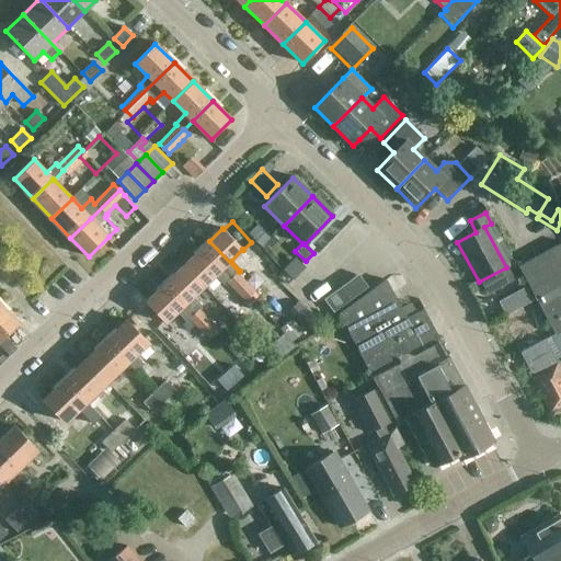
[(248,233),(259,243),(270,232),(259,221),(248,233)]
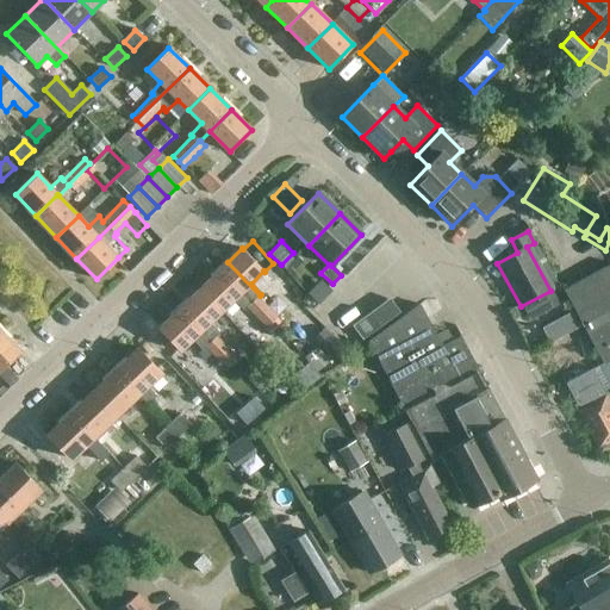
[(390,275),(406,256),(392,244),(375,263),(390,275)]
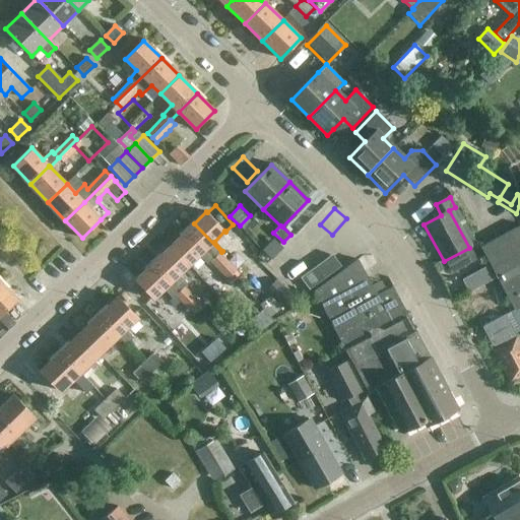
[(193,261),(199,255),(207,265),(211,262),(228,279),(238,270),(220,253),(221,252),(194,223),(175,242),(193,261)]
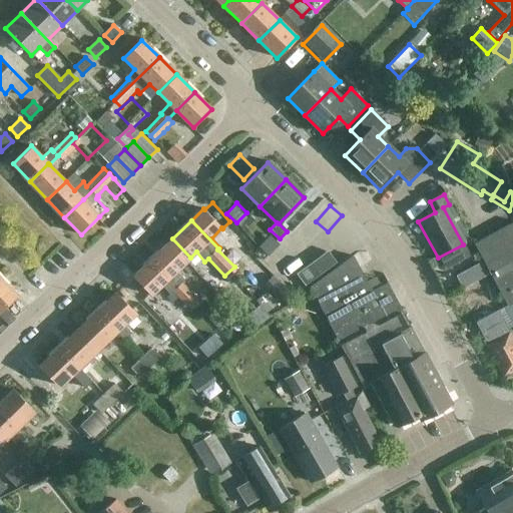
[(512,222),(474,243),(505,304),(502,306),(512,327),(512,326),(512,222)]
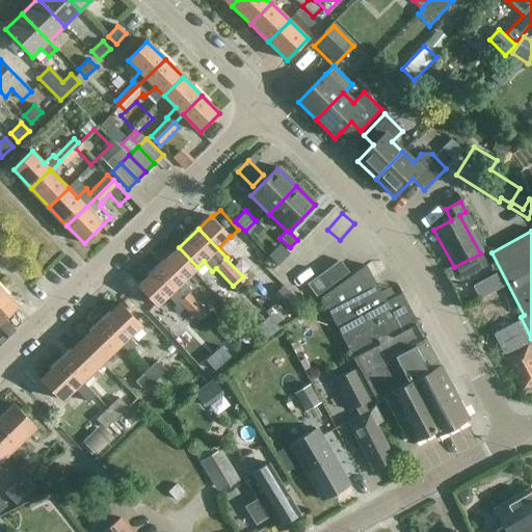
[(192,291),(183,282),(197,267),(179,247),(159,266),(204,314),(207,311),(189,293),(192,291)]
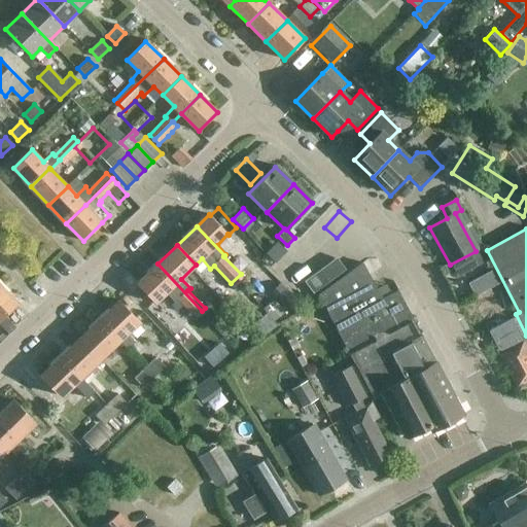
[(463,416),(420,335),(397,291),(381,300),(362,264),(361,261),(317,293),(318,295),(334,325),(356,369),(372,398),(380,394),(402,437),(408,434),(410,437),(429,427),(431,432),(463,416)]
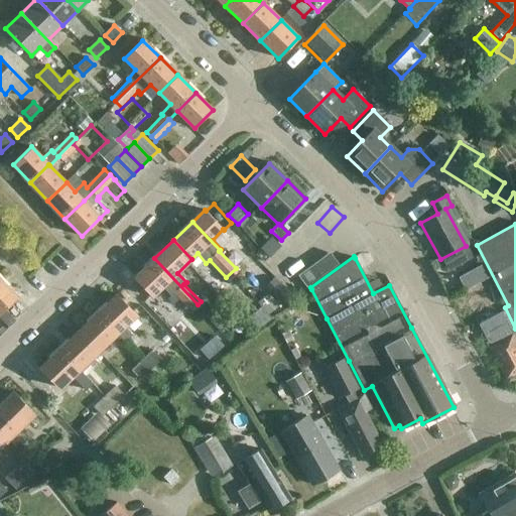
[(172,296),(174,294),(191,311),(198,304),(154,258),(134,277),(152,296),(162,286),(172,296)]
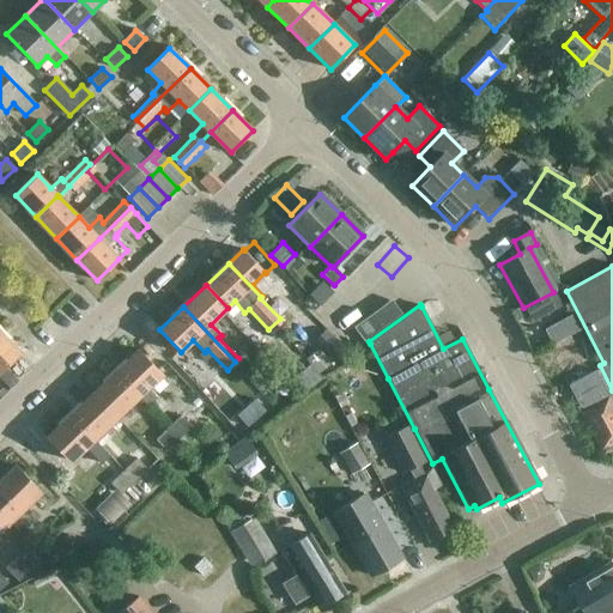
[(576,314),(546,329),(554,345),(583,328),(576,314)]
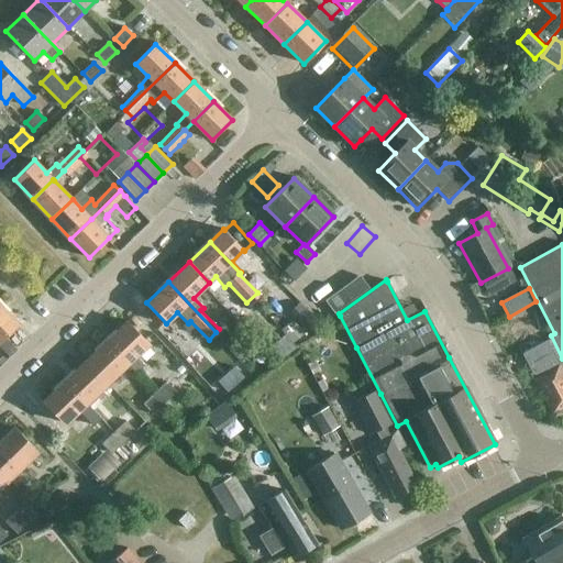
[(0,342),(19,324),(0,306),(0,342)]
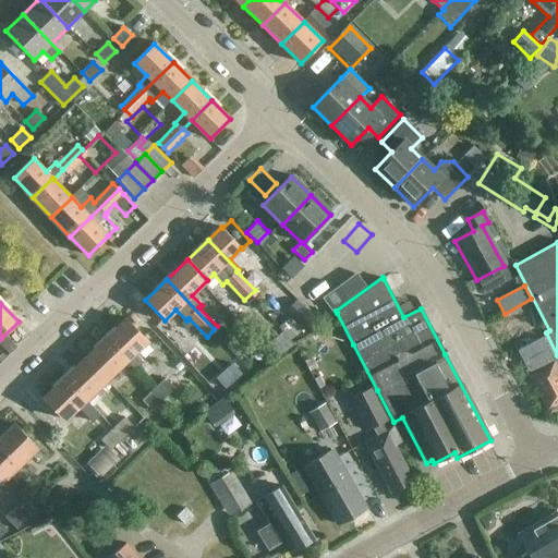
[(125,319),(106,338),(131,364),(135,368),(143,362),(134,353),(147,341),(125,319)]
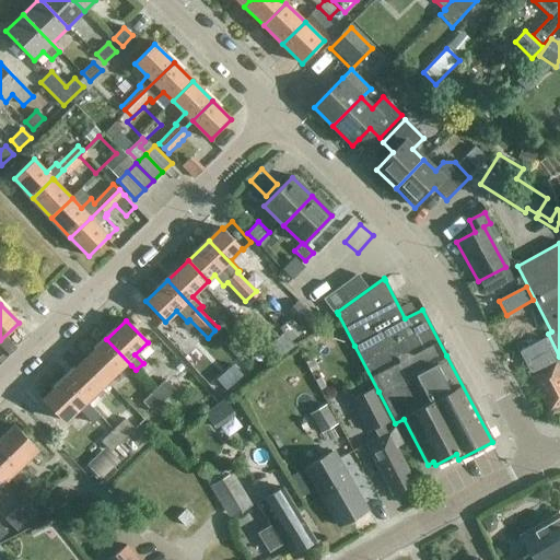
[(118,370),(123,374),(131,365),(106,339),(85,359),(106,382),(118,370)]
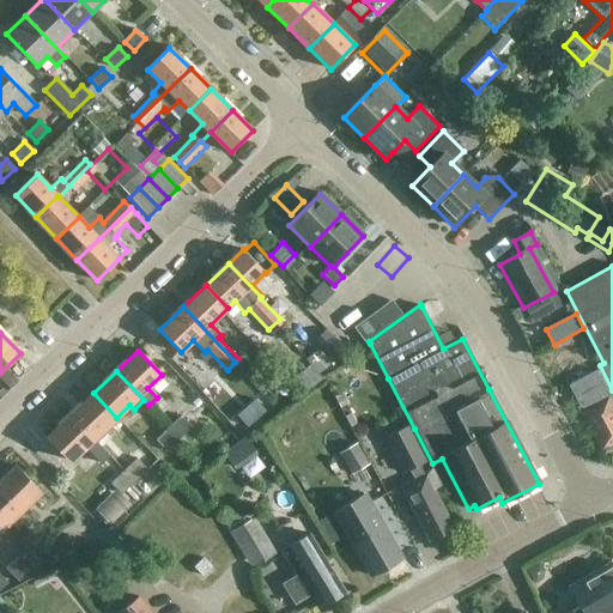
[(612,443),(612,405),(595,372),(569,387),(580,407),(577,410),(600,451),(612,443)]
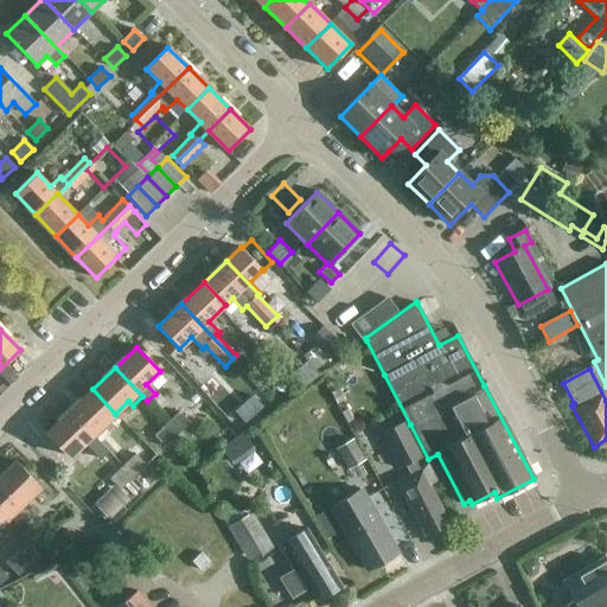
[(93,389),(69,410),(102,445),(122,425),(114,414),(115,414),(93,389)]
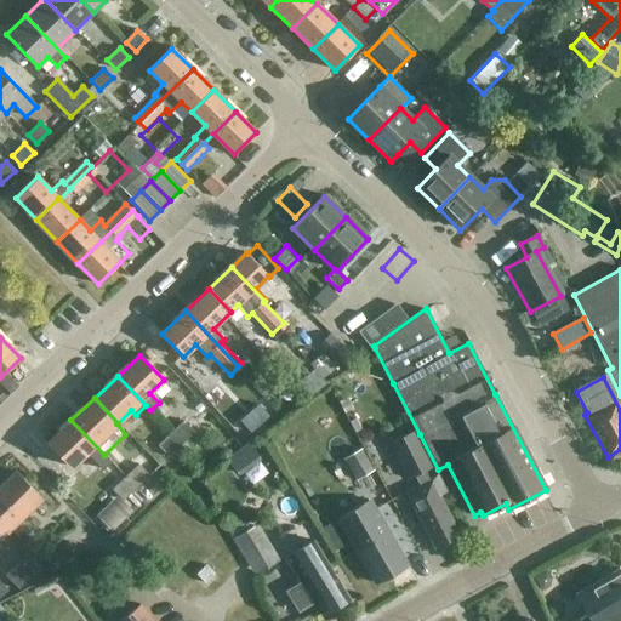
[(72,467),(87,453),(97,462),(104,455),(70,420),(47,443),(72,467)]
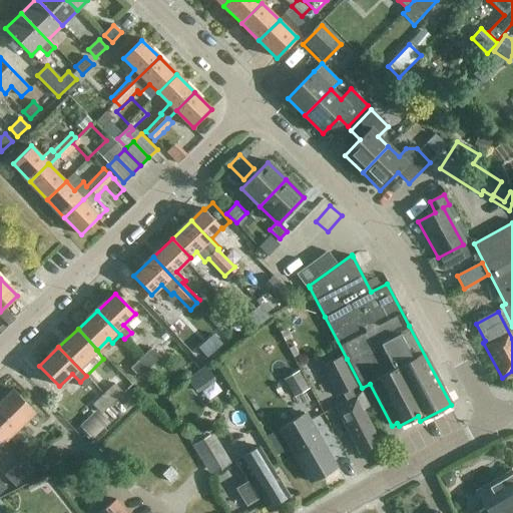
[(152,348),(141,359),(150,368),(161,358),(152,348)]
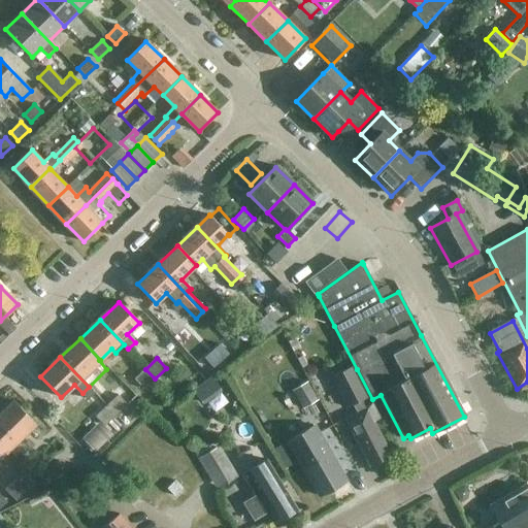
[(372,402),(365,406),(361,400),(365,398),(368,396),(354,366),(331,378),(344,408),(353,404),(355,411),(344,417),(370,466),(391,456),(373,423),(381,419),(372,402)]
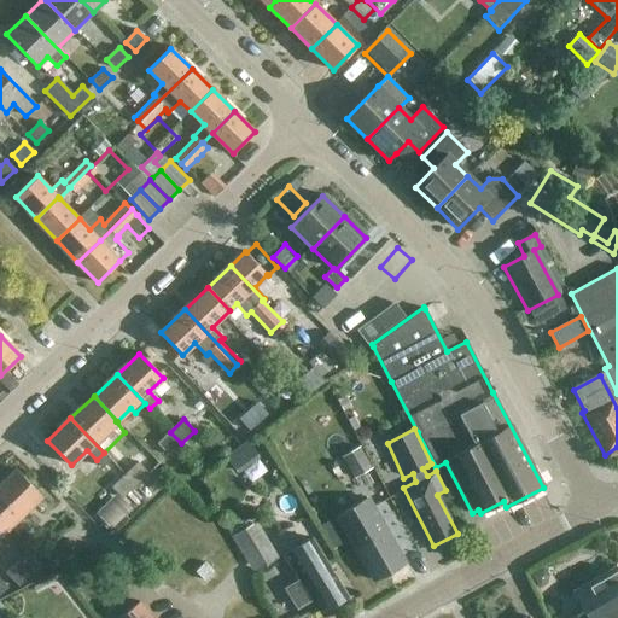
[(181,443),(170,432),(158,444),(169,455),(181,443)]
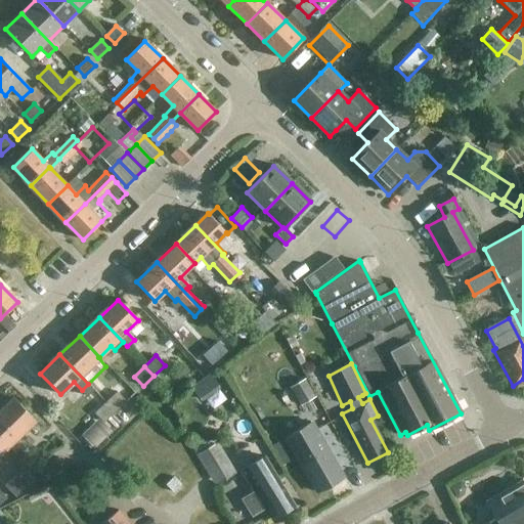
[(202,401),(220,388),(210,374),(191,387),(202,401)]
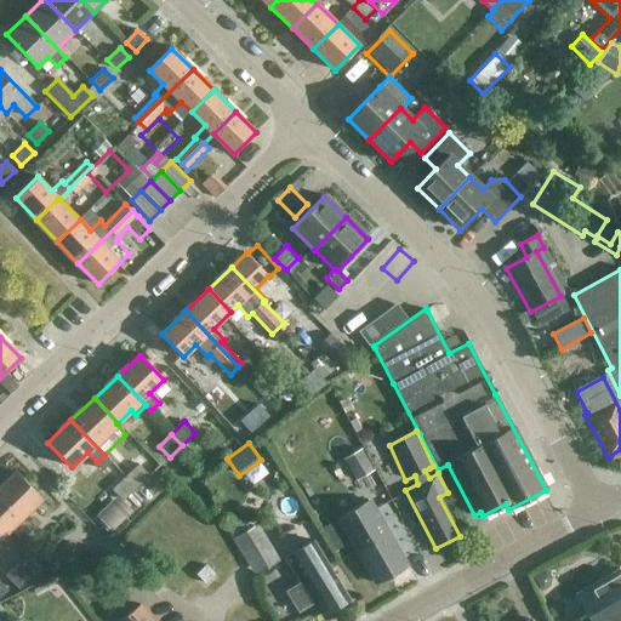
[(372,471),(362,450),(345,459),(355,479),(372,471)]
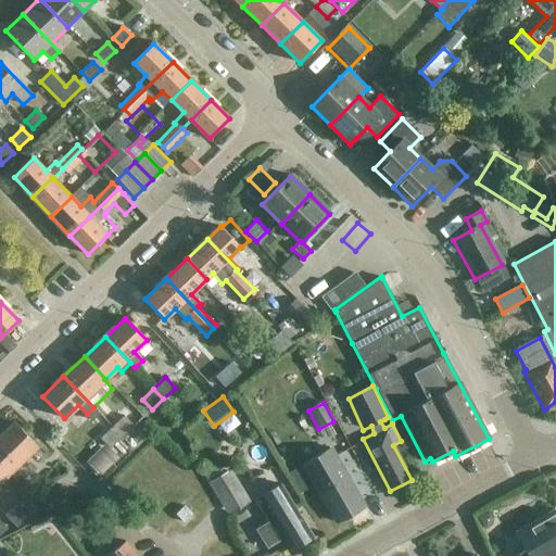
[(124,416),(113,427),(123,438),(135,426),(124,416)]
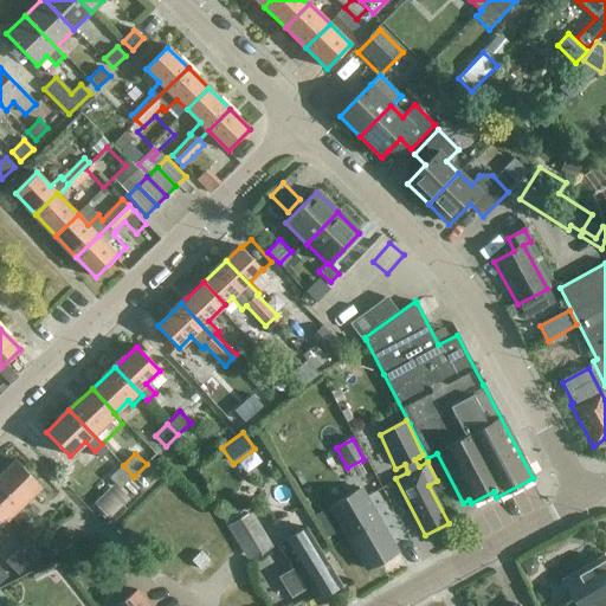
[(17,461),(0,476),(0,505),(11,517),(42,488),(17,461)]
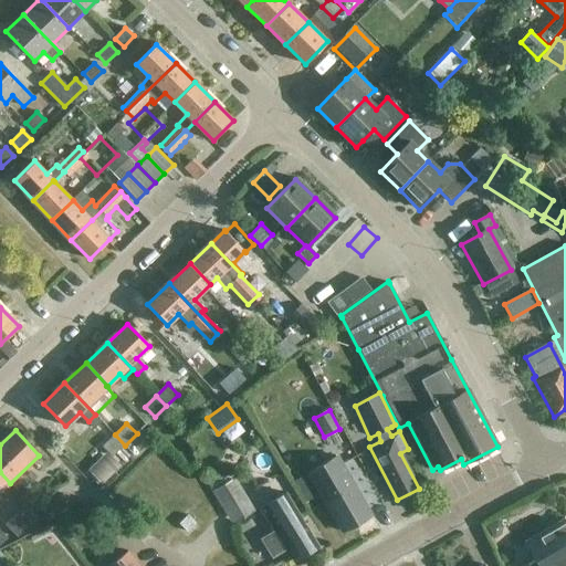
[(125,446),(115,435),(103,446),(113,457),(125,446)]
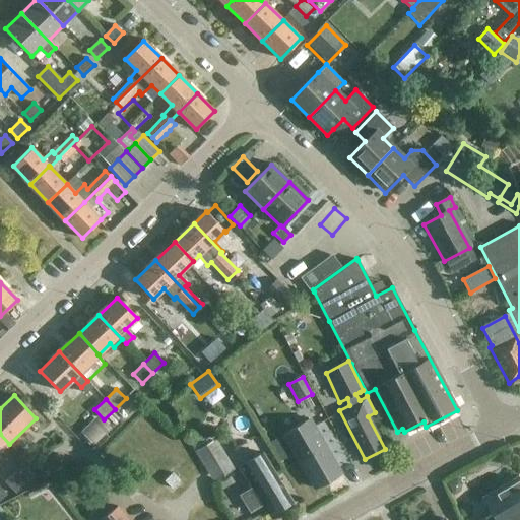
[(339,474),(315,431),(309,419),(285,435),(290,445),(315,488),(339,474)]
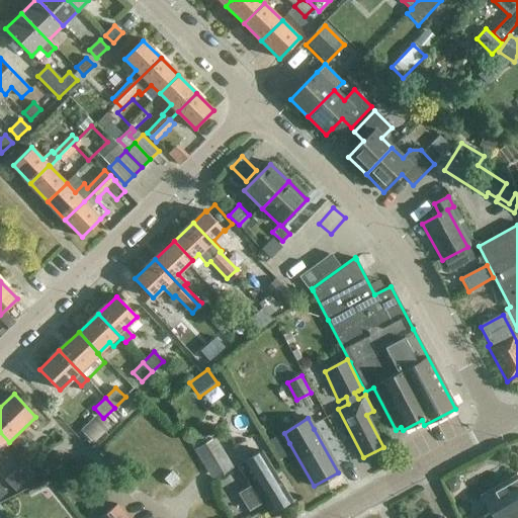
[(0,432),(0,449),(9,442),(0,432)]
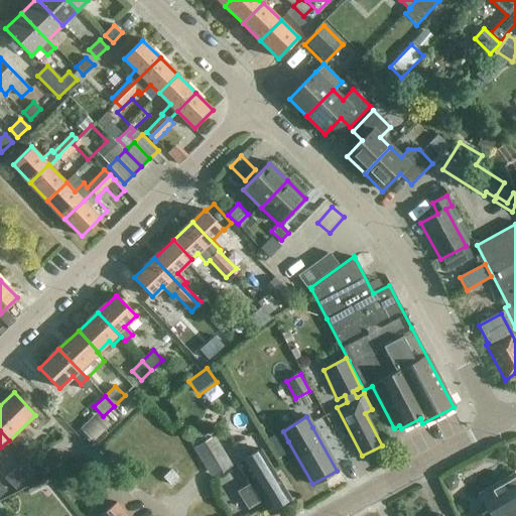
[(229,466),(218,448),(212,436),(195,447),(201,460),(212,476),(229,466)]
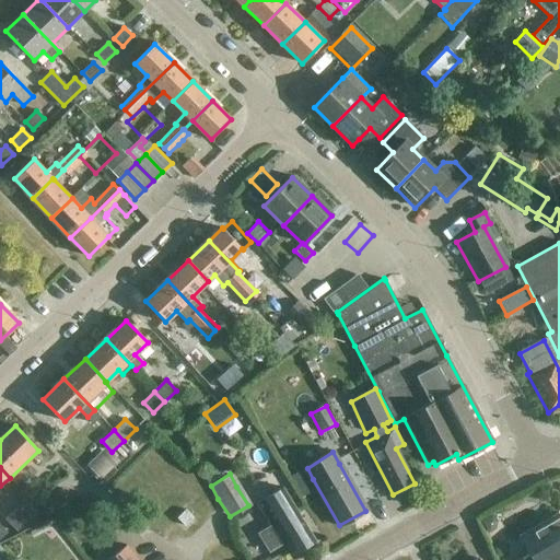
[(284,489),(318,543),(335,533),(301,479),(284,489)]
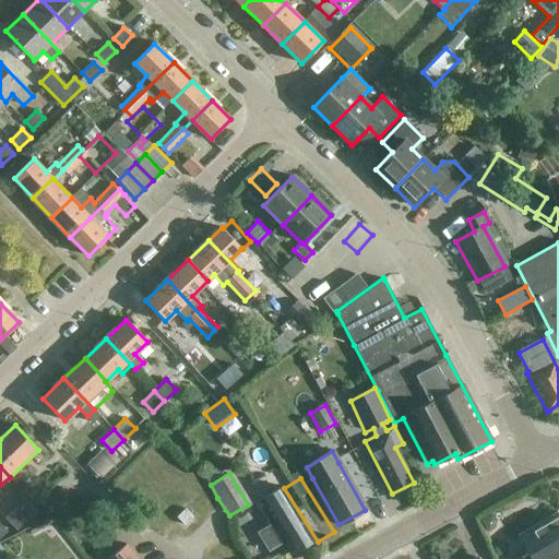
[(61,487),(40,502),(49,514),(70,499),(61,487)]
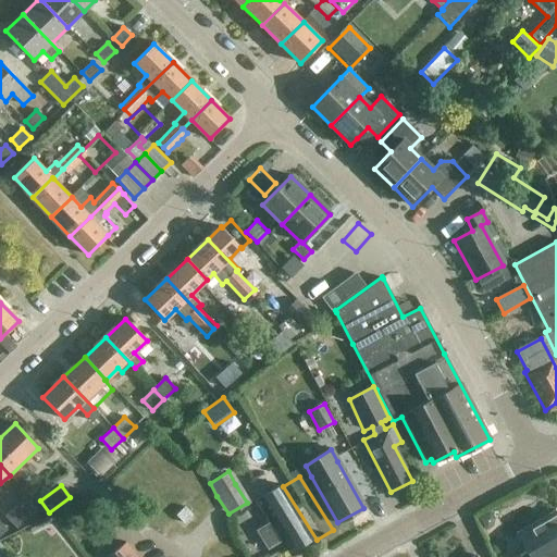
[(312,539),(287,497),(281,485),(256,500),(262,512),(279,537),(283,535),(293,551),(312,539)]
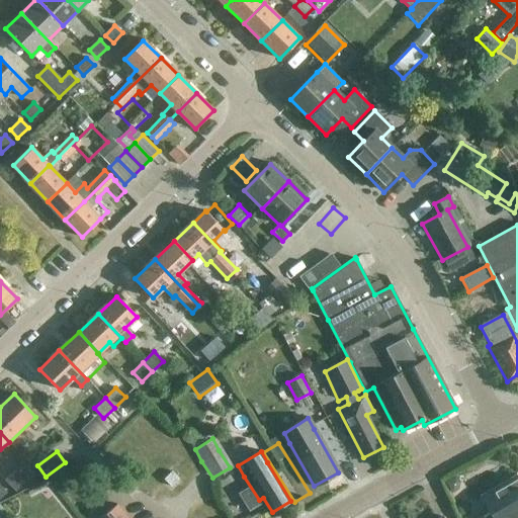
[(22,462),(4,481),(15,493),(34,473),(22,462)]
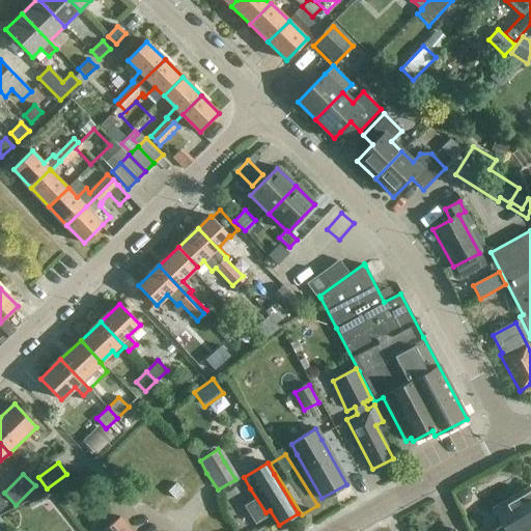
[(176,483),(168,492),(176,499),(184,492),(176,483)]
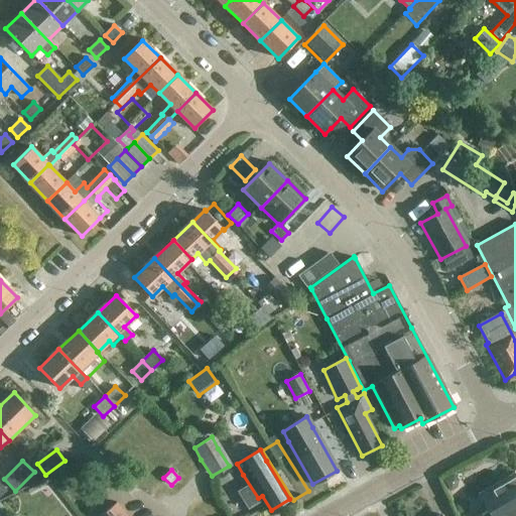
[(50,484),(47,477),(25,488),(28,495),(50,484)]
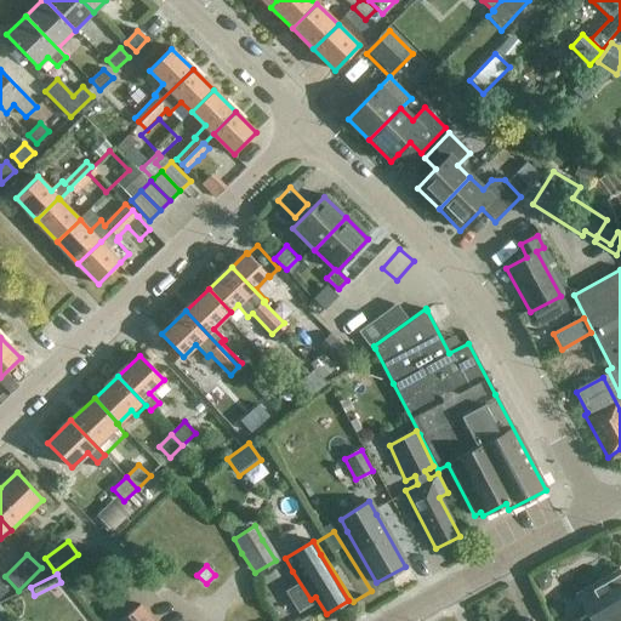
[(576,620),(617,620),(620,619),(620,574),(577,599),(587,616),(576,620)]
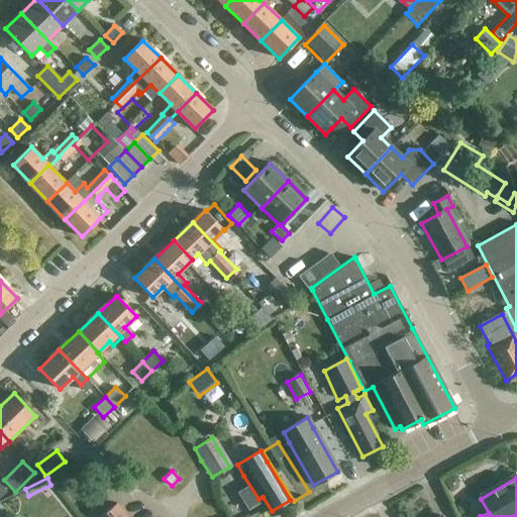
[(127,516),(117,504),(99,516),(127,516)]
